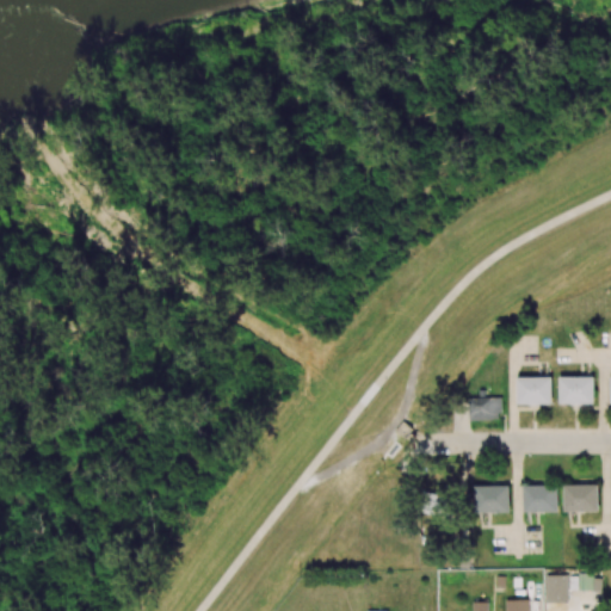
[(594,377),(560,376),(559,403),(594,405),(594,377)]
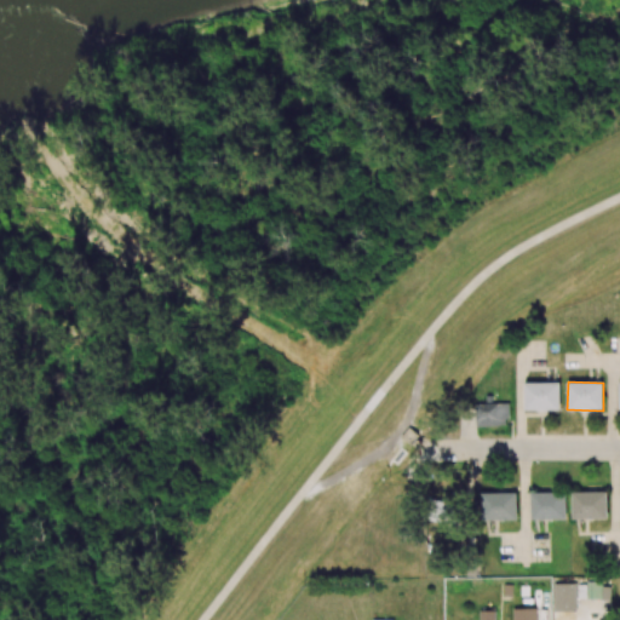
[(524,383),(526,411),(561,409),(560,383),(524,383)]
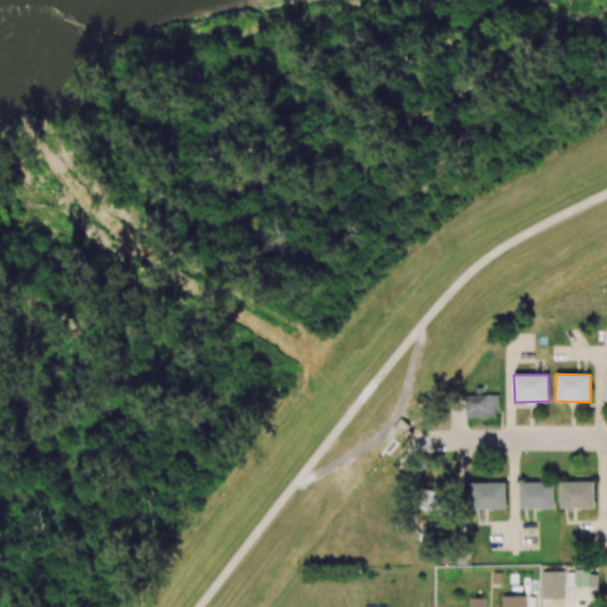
[(498,395),(466,396),(466,417),(498,417),(498,395)]
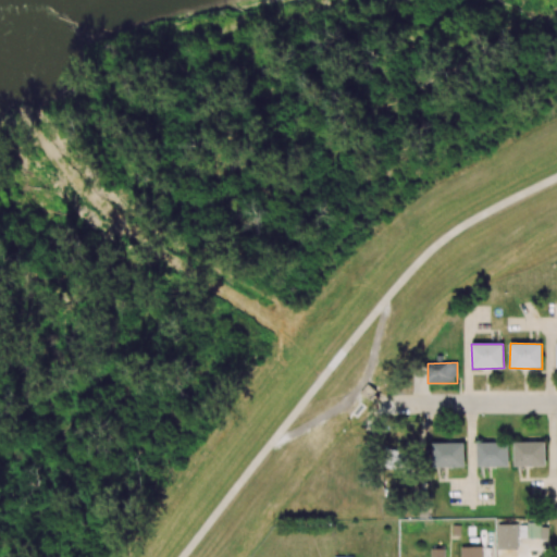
[(509,467),(509,442),(478,443),(478,467),(509,467)]
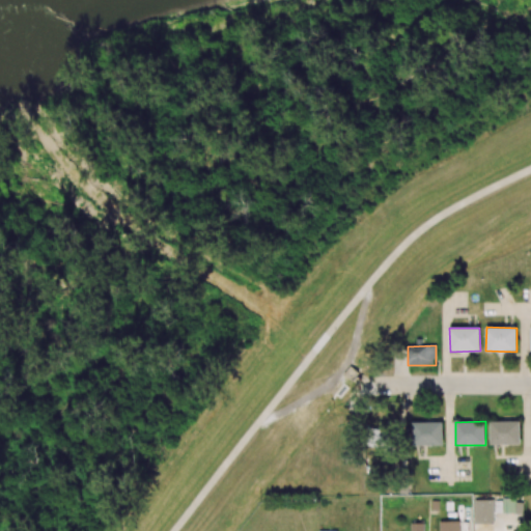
[(521,444),(521,421),(491,421),(491,444),(521,444)]
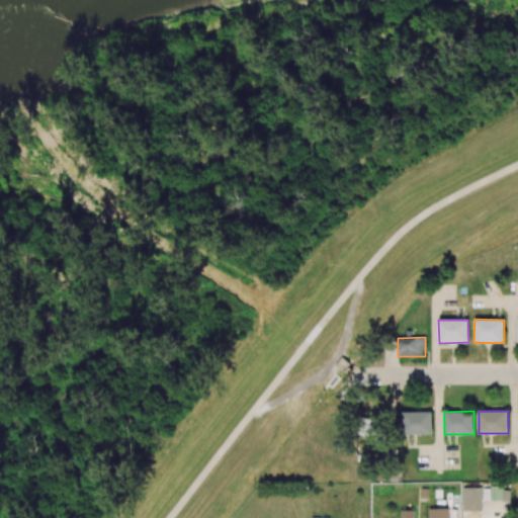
[(403,412),(403,434),(432,434),(432,412),(403,412)]
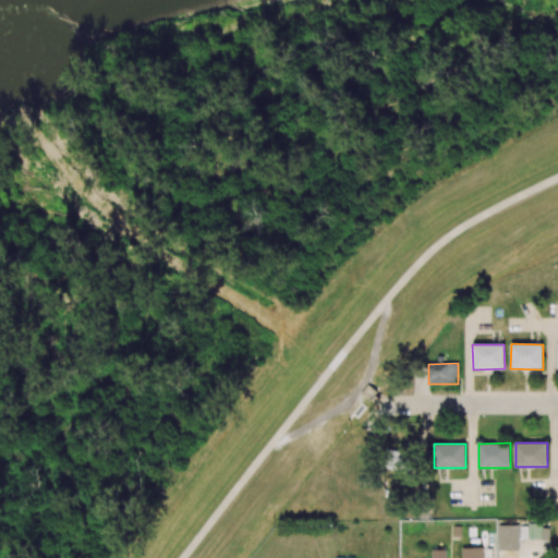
[(408,470),(407,453),(389,455),(390,471),(408,470)]
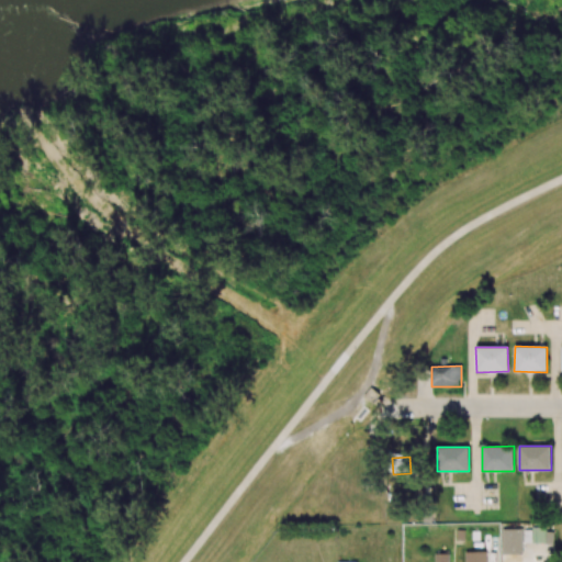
[(502,529),(503,554),(523,554),(523,529),(502,529)]
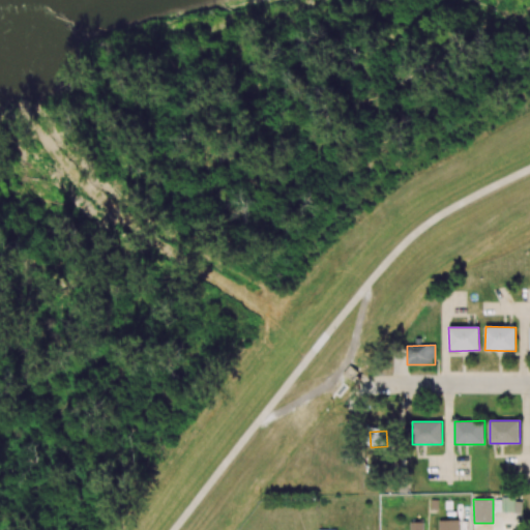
[(459,529),(459,520),(439,521),(438,529),(459,529)]
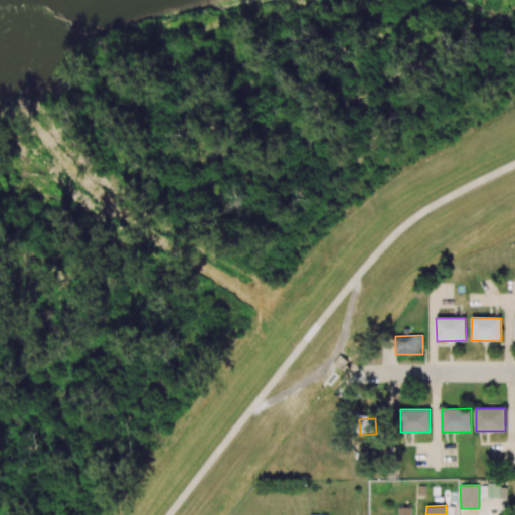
All buildings are outlined.
